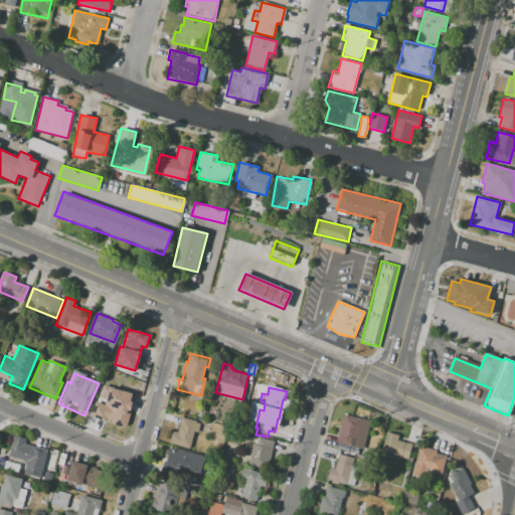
[(118,393),(133,397),(126,422),(107,417),(113,398),(116,399),(118,393)]
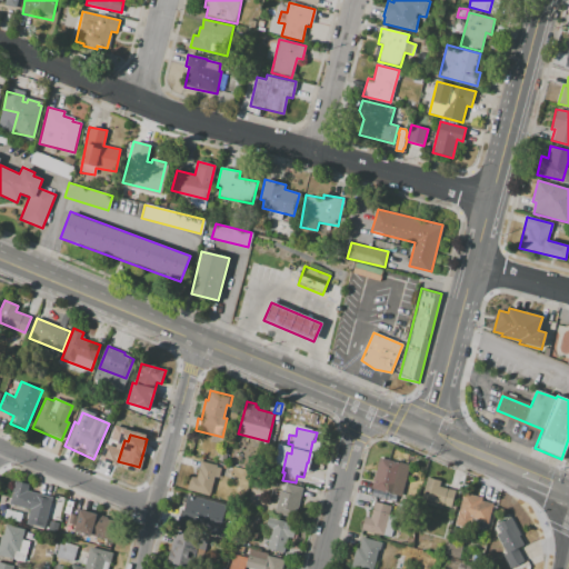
[(218,460),(220,449),(228,450),(225,462),(218,460)]
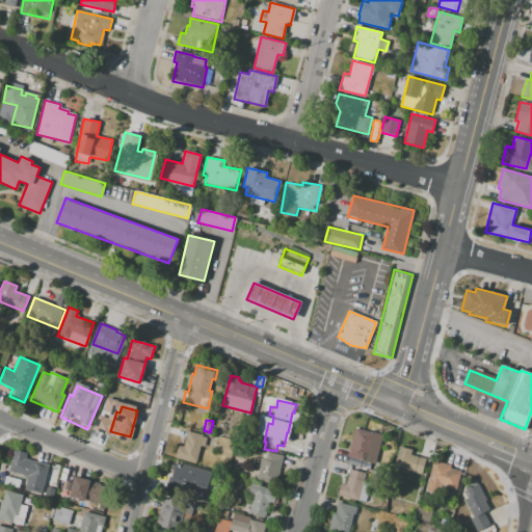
[(354,428),(381,433),(375,462),(348,456),(354,428)]
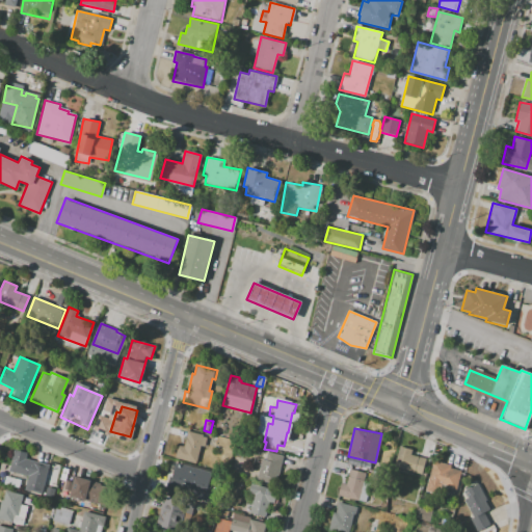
[(186,431),(206,435),(204,448),(201,447),(197,463),(174,458),(177,445),(183,447),(186,431)]
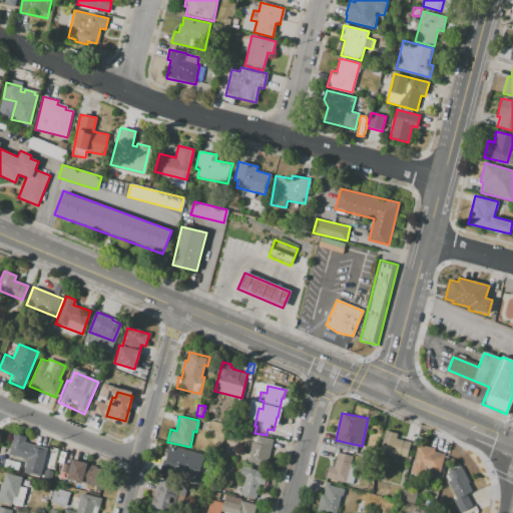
[(385,430),(398,433),(397,440),(410,443),(407,458),(380,453),(385,430)]
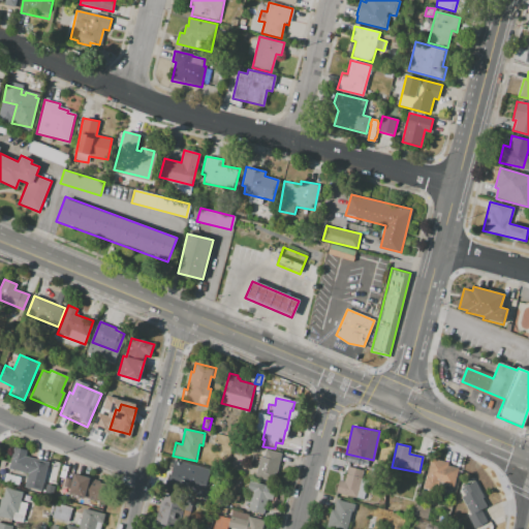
[(13,447),(27,450),(26,456),(49,462),(40,492),(24,488),(27,473),(8,468),(13,447)]
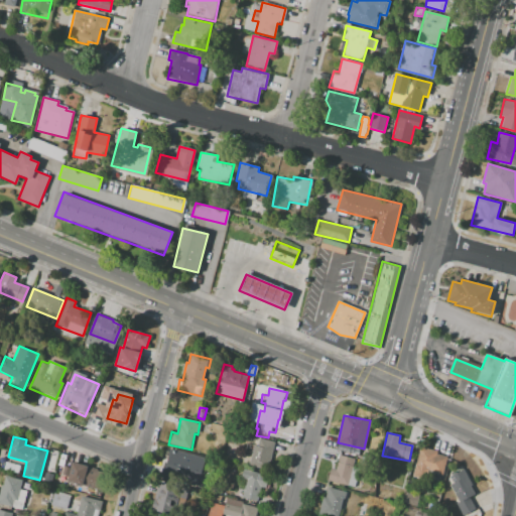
[(258,438),(274,441),(268,470),(249,466),(253,445),(257,446),(258,438)]
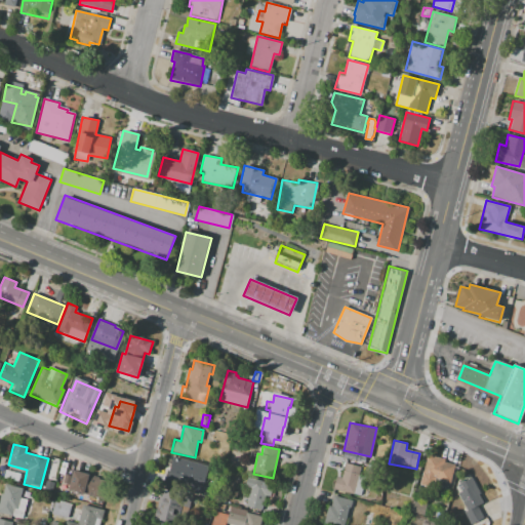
[(428,454),(445,458),(444,463),(455,466),(452,483),(422,477),(428,454)]
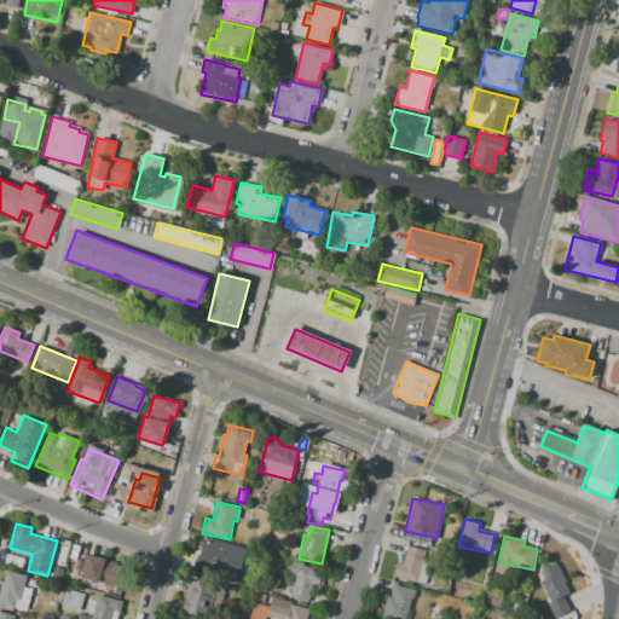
[(247,549),(204,538),(196,571),(238,582),(247,549)]
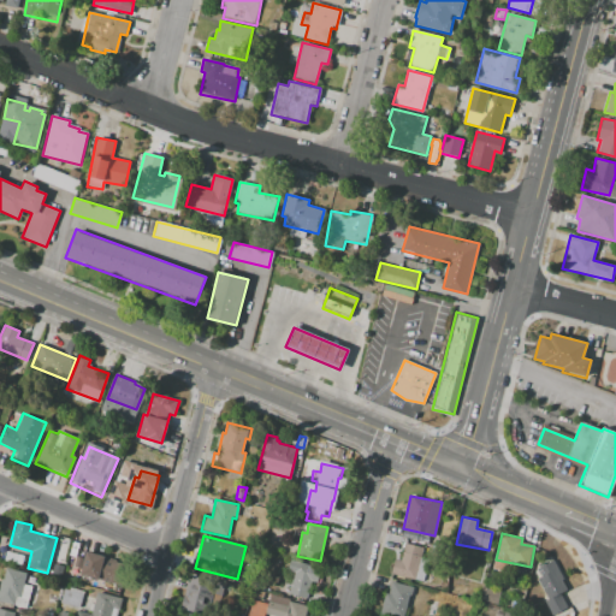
[(404,544),(421,548),(415,579),(391,574),(395,557),(401,558),(404,544)]
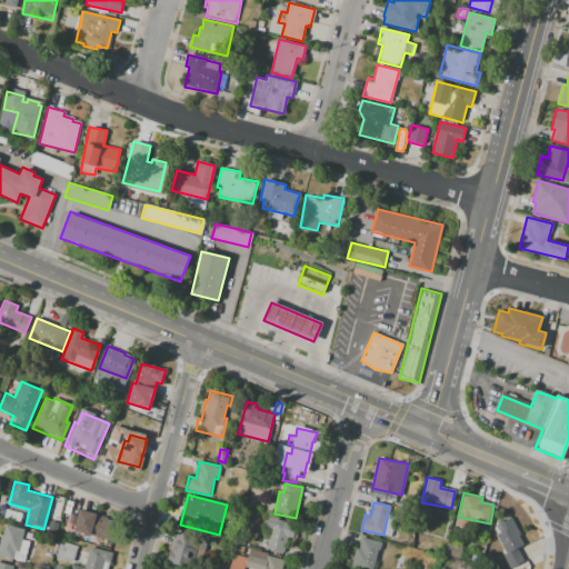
[(21,521),(5,518),(7,509),(22,513),(21,521)]
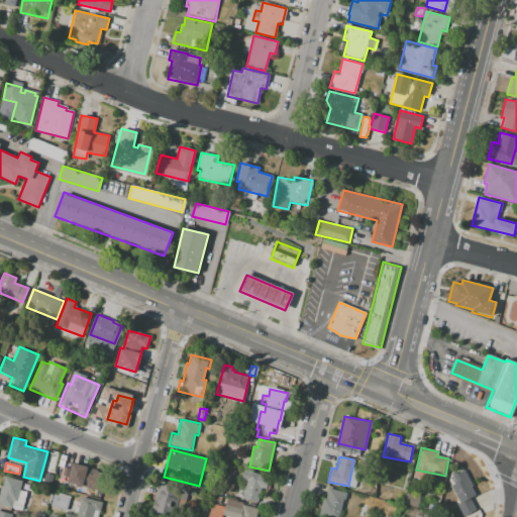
[(72,462),(108,472),(103,492),(67,483),(72,462)]
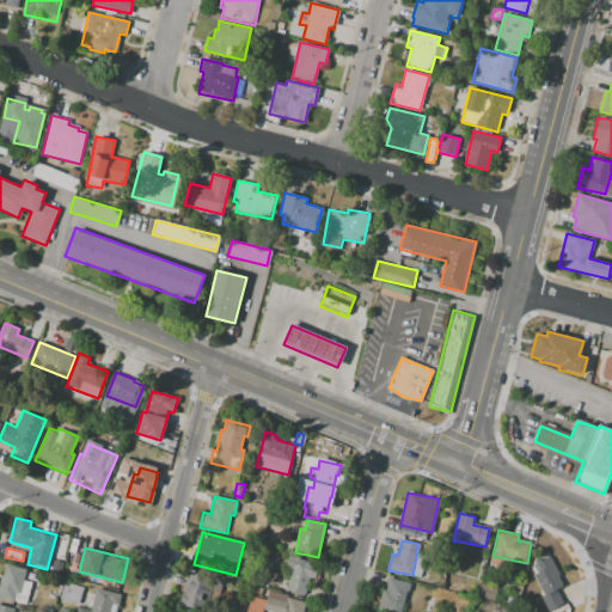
[(288,556),(318,564),(314,580),(310,579),(305,595),(286,591),(292,569),(285,568),(288,556)]
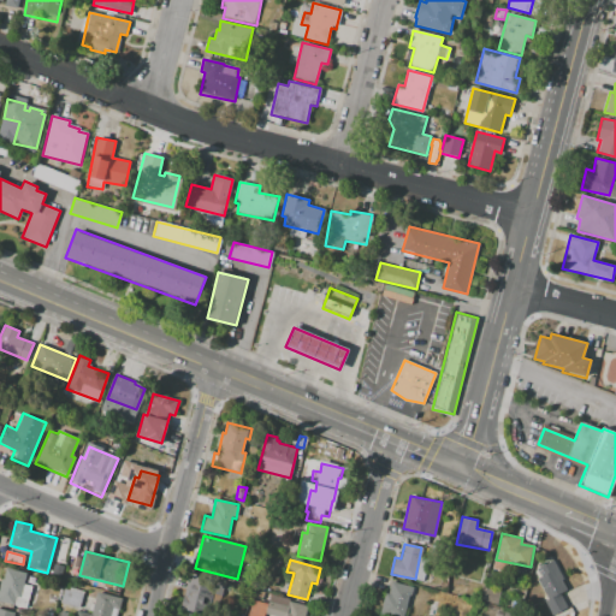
[(554,560),(567,591),(546,599),(537,578),(539,576),(535,568),(554,560)]
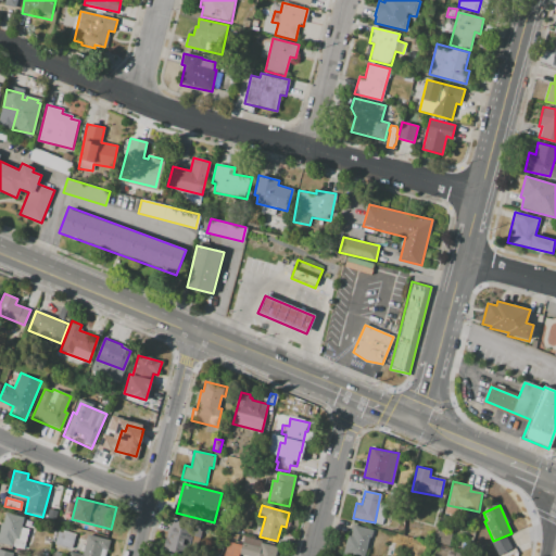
[(4,513),(34,520),(26,551),(0,544),(0,526),(1,522),(2,522),(4,513)]
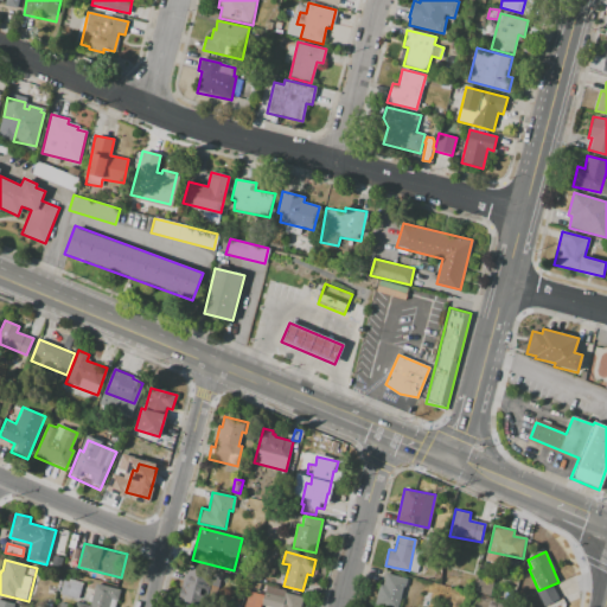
[(186,566),(210,572),(202,606),(178,600),(186,566)]
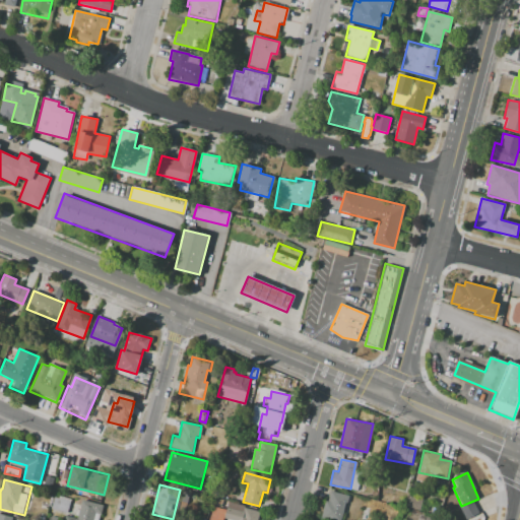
[(330,491),(349,496),(347,504),(345,504),(340,519),(328,519),(320,518),(325,501),(328,501),(330,491)]
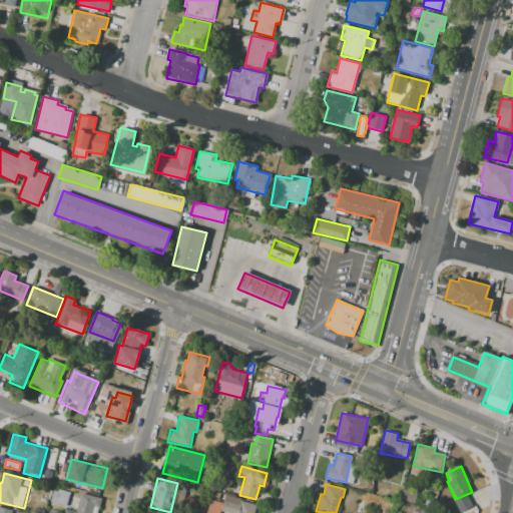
[(70,493),(66,508),(49,503),(52,490),(58,492),(58,490),(70,493)]
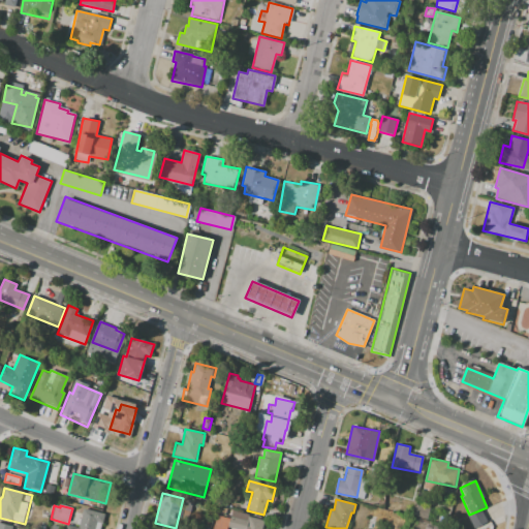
[(76,528),(83,508),(104,514),(100,528),(76,528)]
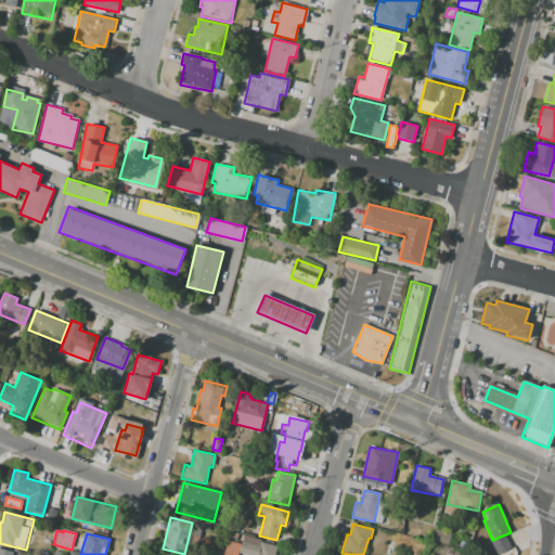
[(433,541),(435,534),(444,537),(443,544),(433,541)]
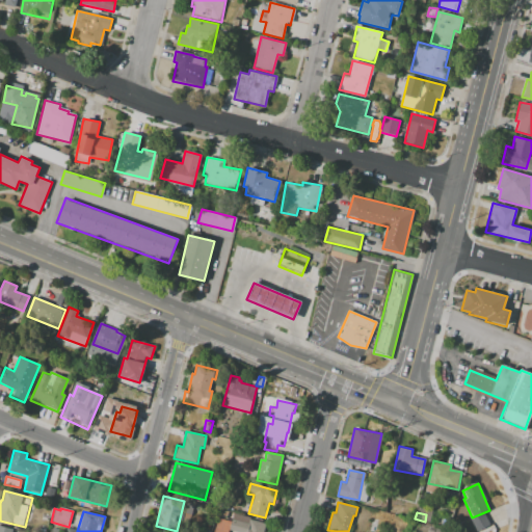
[(233,513),(250,517),(249,519),(265,523),(263,531),(233,531),(229,531),(233,513)]
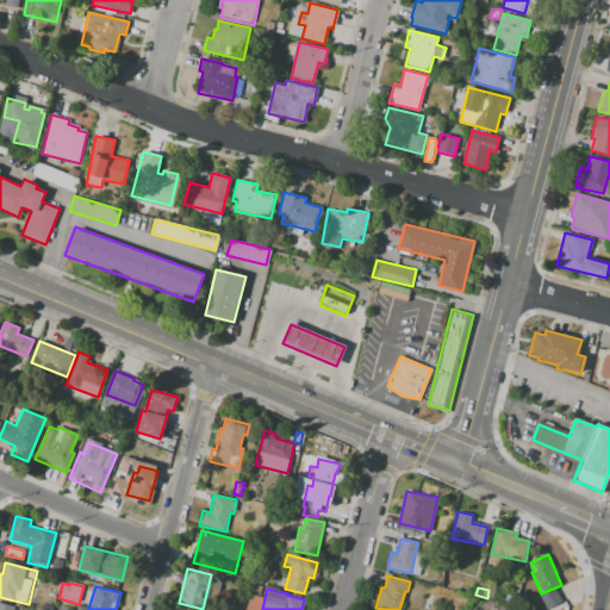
[(255,609),(260,609),(262,597),(248,595),(246,608),(255,609)]
